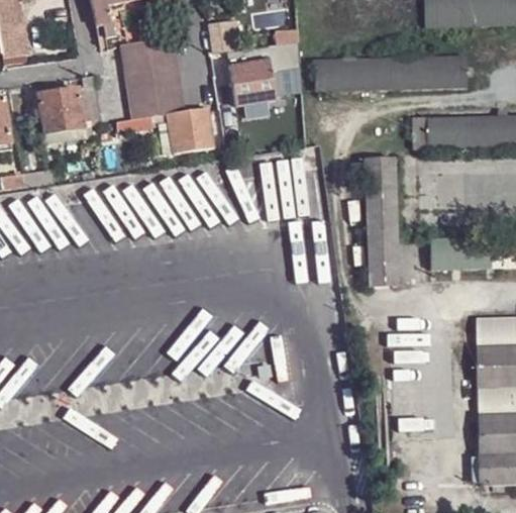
[(0,0),(0,31),(3,53),(29,48),(22,1),(21,0),(0,0)]
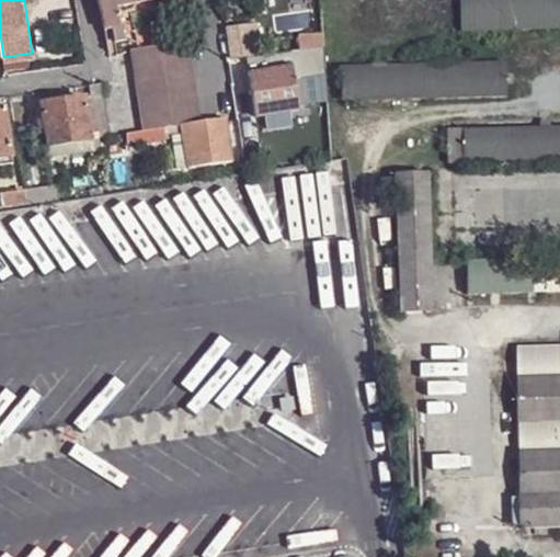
[(459,0),(460,29),(559,24),(559,0),(459,0)]
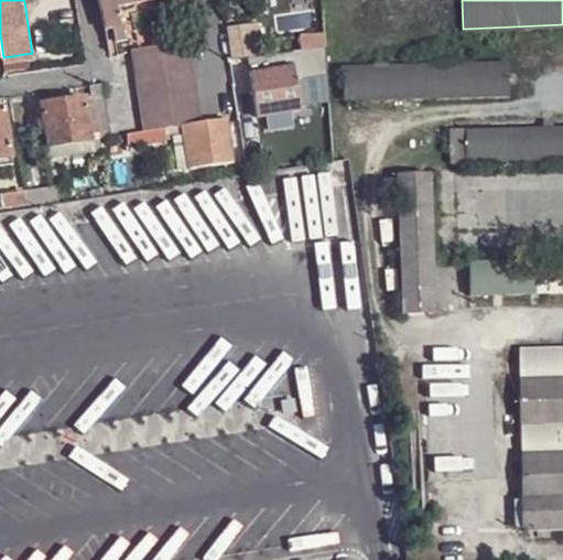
[(121,4),(103,8),(110,41),(128,38),(121,4)]
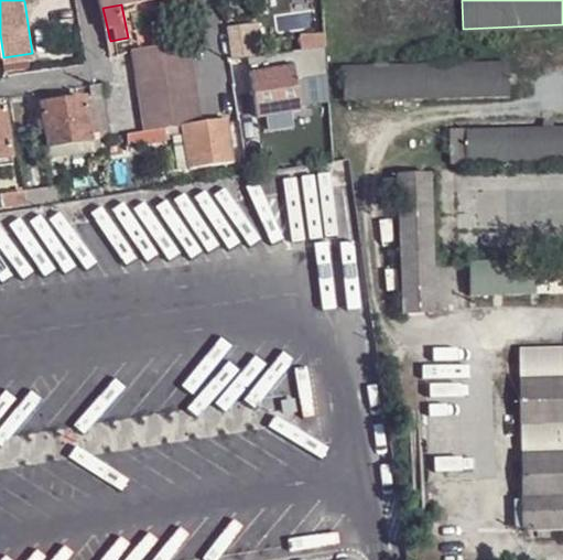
[(158,36),(159,44),(190,40),(188,32),(158,36)]
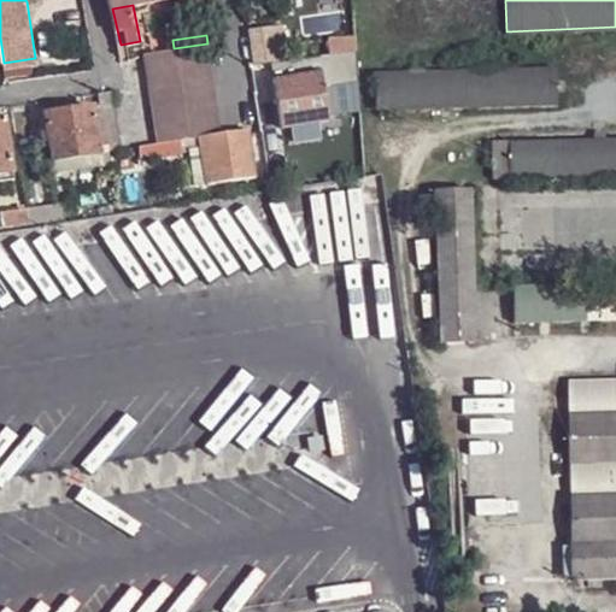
[(345,40),(332,41),(332,54),(346,52),(345,40)]
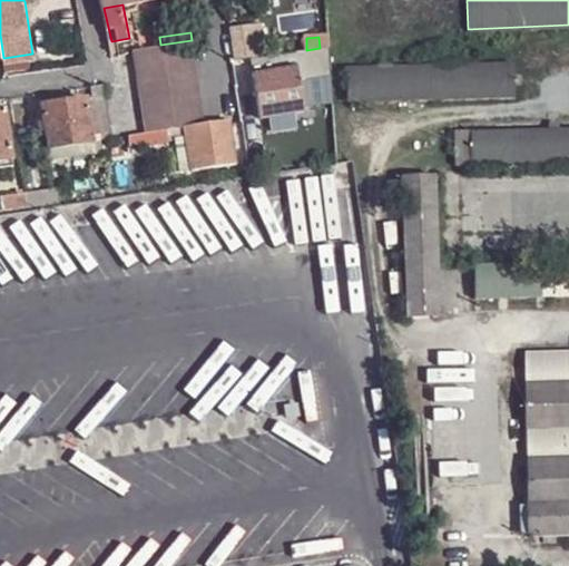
[(137,48),(149,132),(175,127),(188,126),(204,123),(192,40),(160,45),(137,48)]
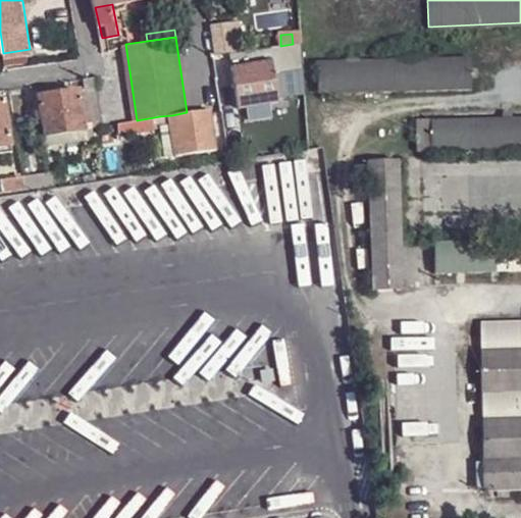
[(303,67),(302,43),(293,44),(280,46),(280,55),(292,53),(293,68),(303,67)]
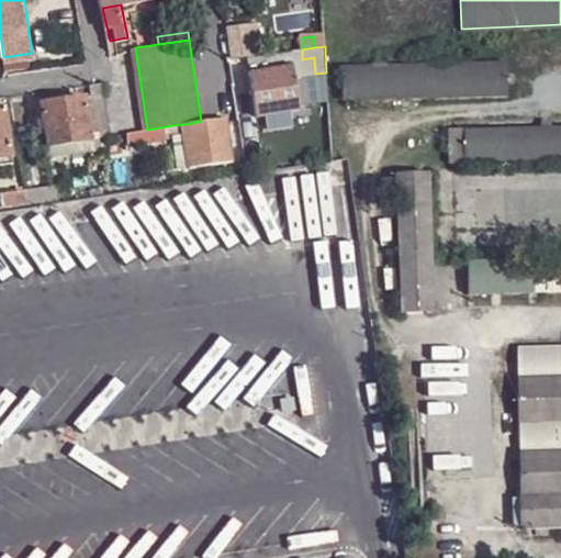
[(302,59),(302,49),(293,51),(294,60),(302,59)]
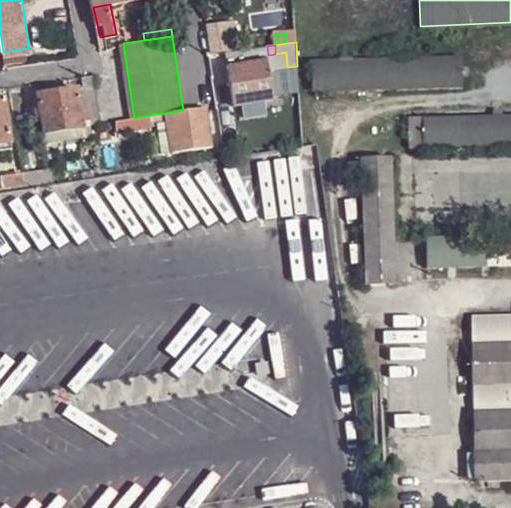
[(268,55),(269,57),(271,70),(287,67),(286,52),(275,54),(268,55)]
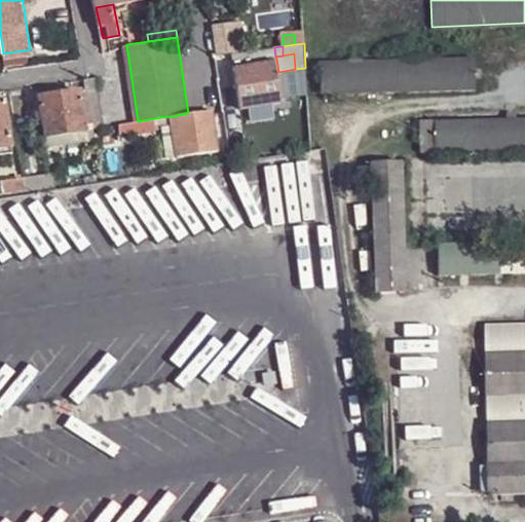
[(475,56),(320,61),(321,91),(476,87),(475,56)]
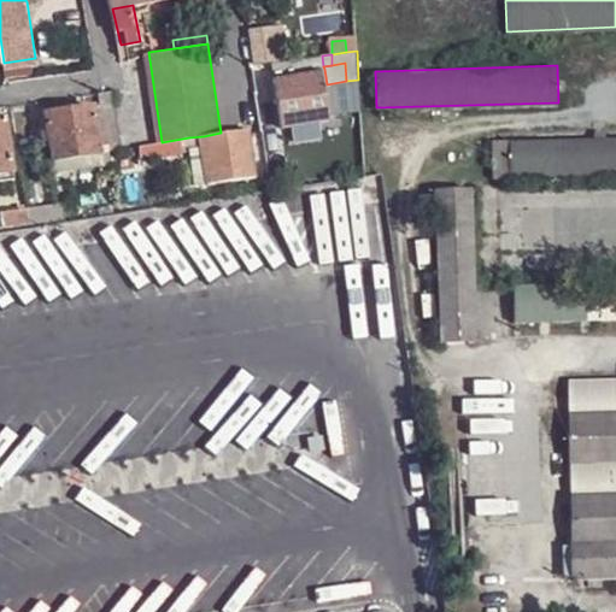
[(283,127),(332,119),(327,84),(324,69),(276,76),(283,127)]
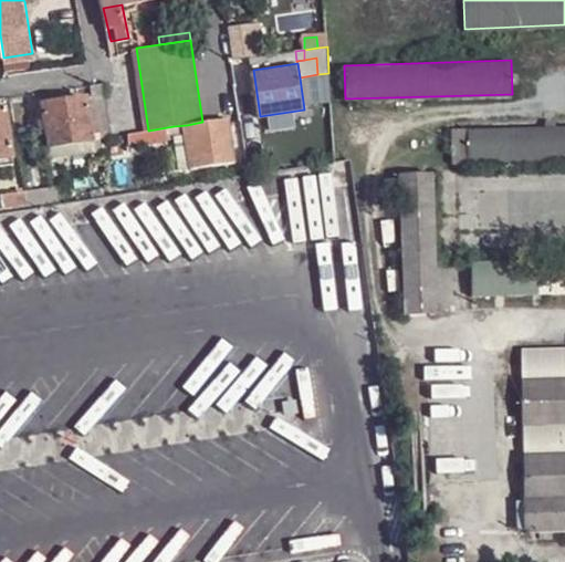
[(104,81),(93,83),(94,94),(102,137),(112,135),(104,81)]
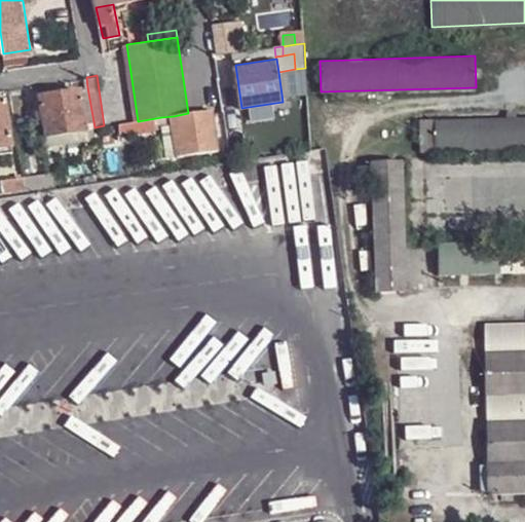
[(95,127),(87,87),(81,88),(87,129),(95,128),(95,127)]
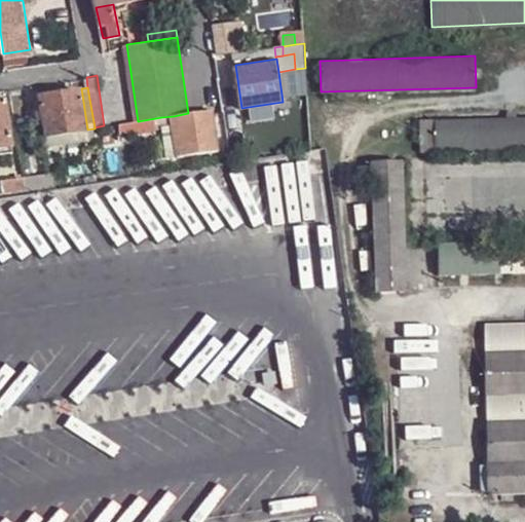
[(81,88),(40,95),(46,136),(87,129),(81,88)]
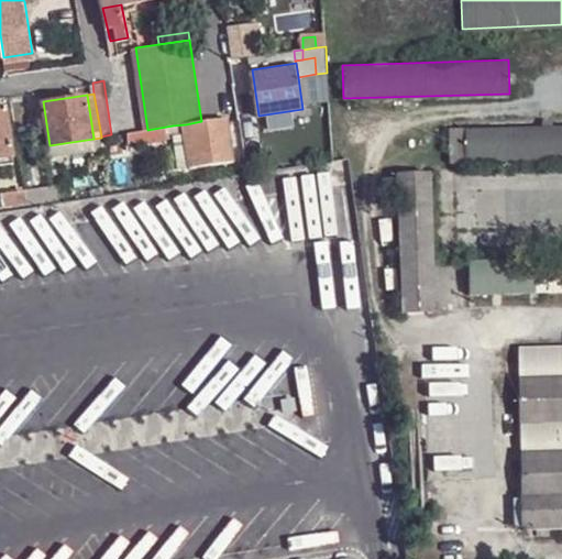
[(0,156),(13,155),(7,106),(0,106),(0,156)]
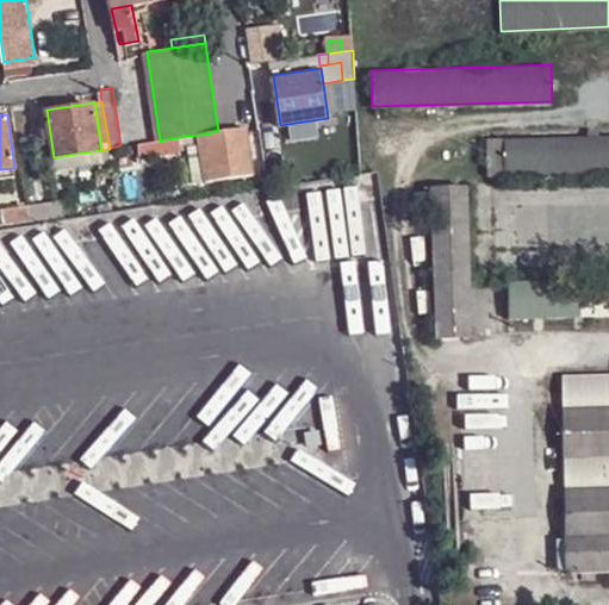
[(255,174),(248,128),(242,128),(218,131),(202,135),(203,147),(209,181),(255,174)]
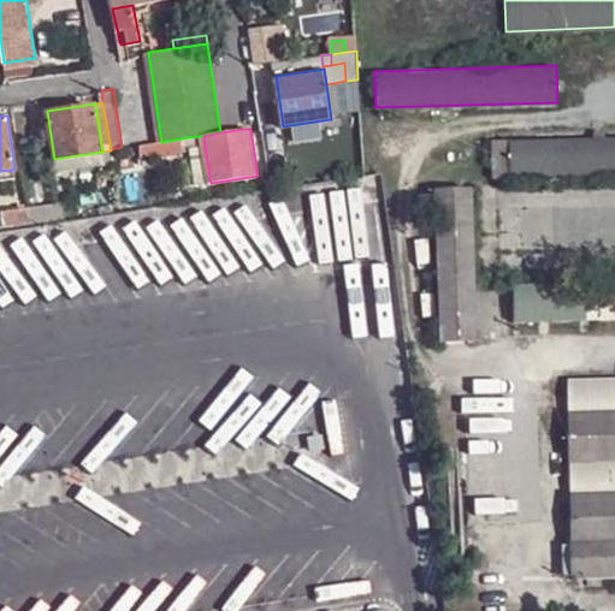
[(614,135),(510,138),(512,175),(614,172),(614,135)]
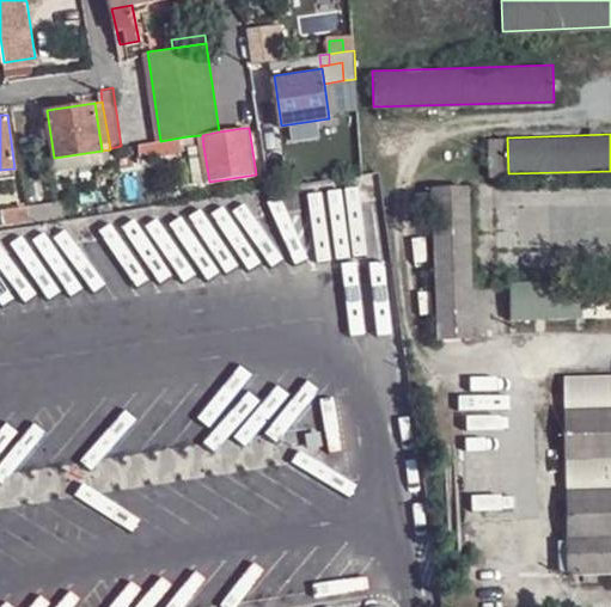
[(202,135),(188,136),(189,149),(203,147),(202,135)]
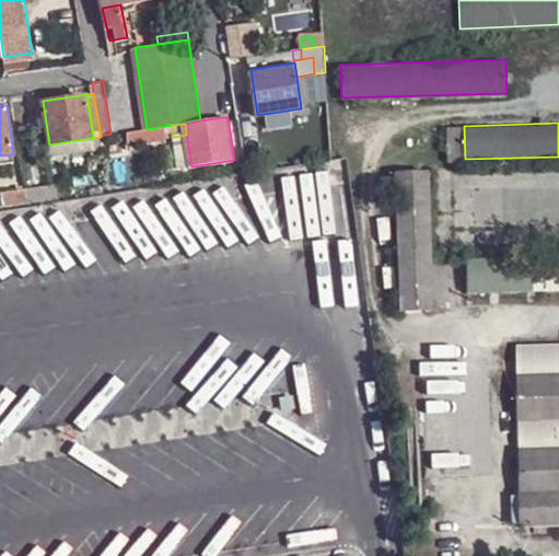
[(173,137),(172,125),(147,129),(129,131),(130,142),(173,137)]
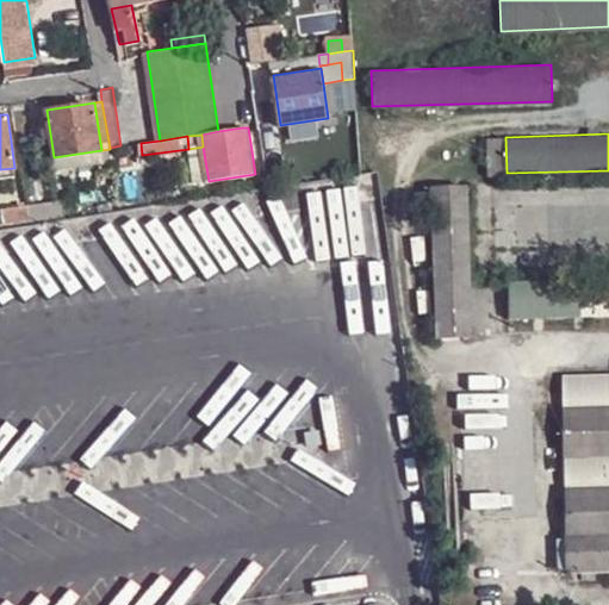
[(507,173),(505,137),(489,138),(490,174),(507,173)]
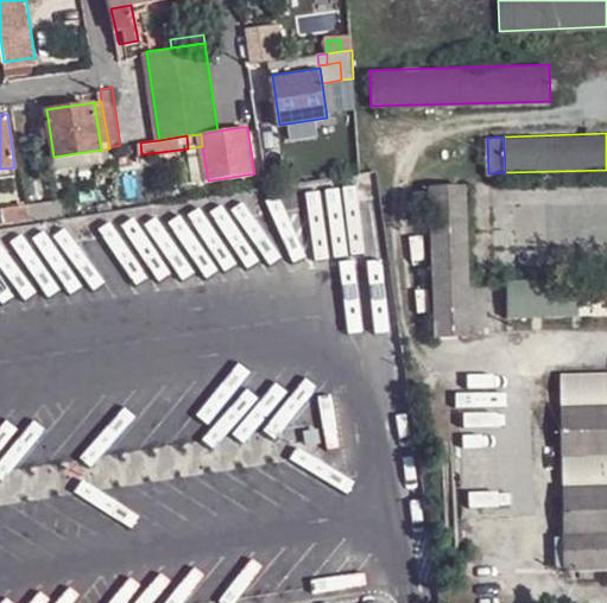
[(202,146),(188,148),(194,182),(208,181),(202,146)]
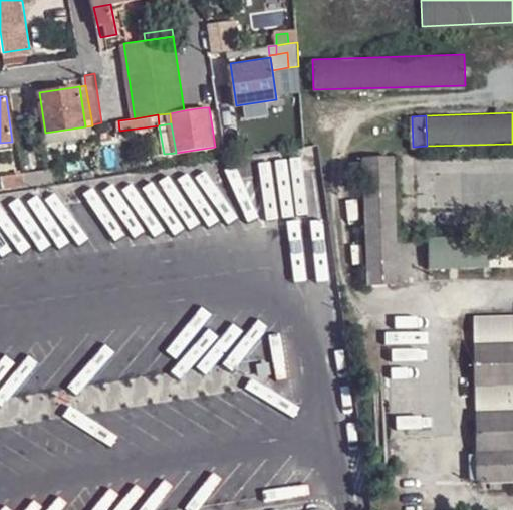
[(94,137),(92,125),(85,126),(45,133),(47,144),(94,137)]
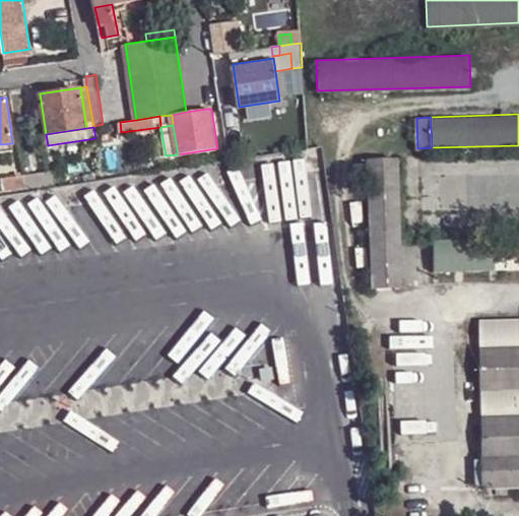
[(397,159),(366,160),(371,287),(402,287),(397,159)]
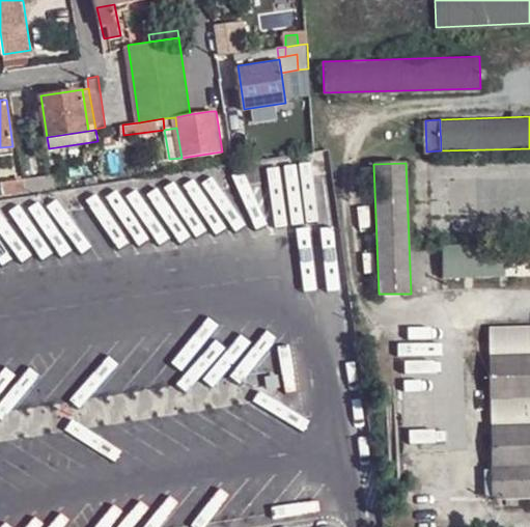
[(51,173),(25,177),(28,190),(52,187),(51,173)]
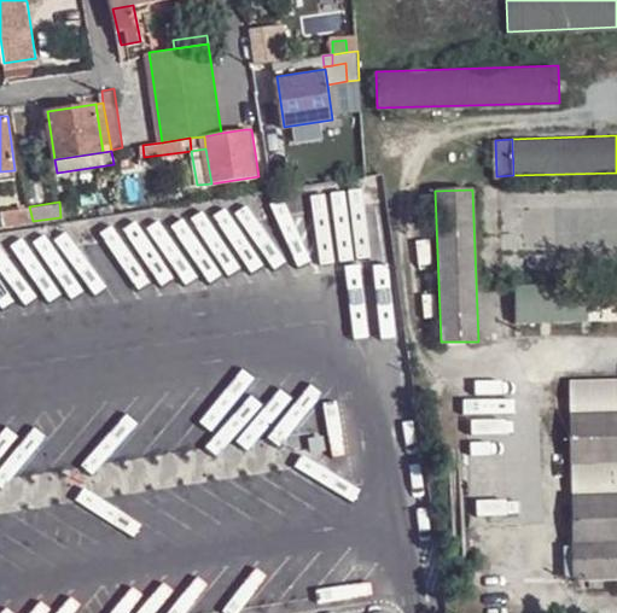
[(29,206),(1,210),(5,226),(33,221),(29,206)]
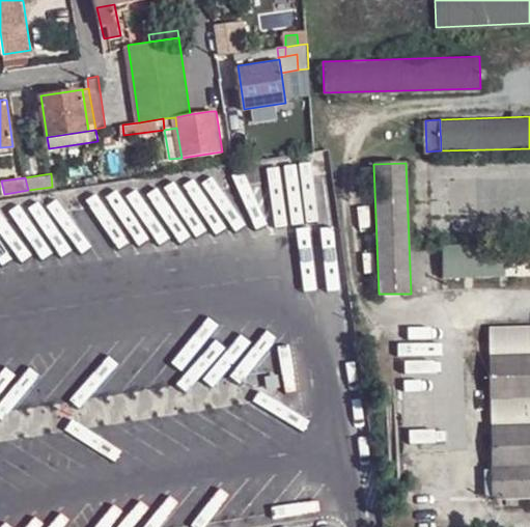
[(529,242),(442,245),(443,275),(529,272),(529,242)]
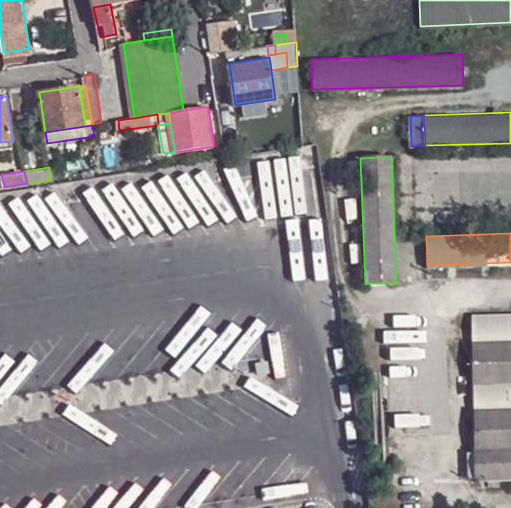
[(510,312),(461,314),(465,480),(510,478),(510,312)]
